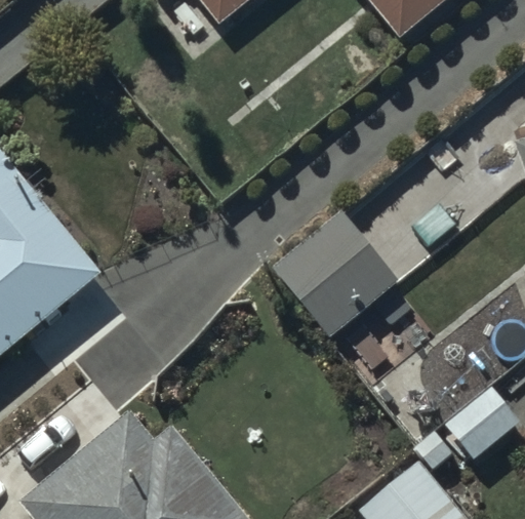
[(199,0),(200,1),(177,20),(192,38),(215,20),(218,25),(249,0),(199,0)]
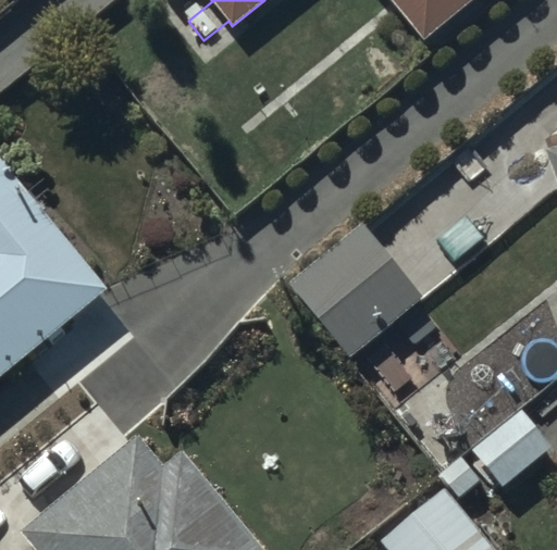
[(390,0),(423,40),(472,0),(390,0)]
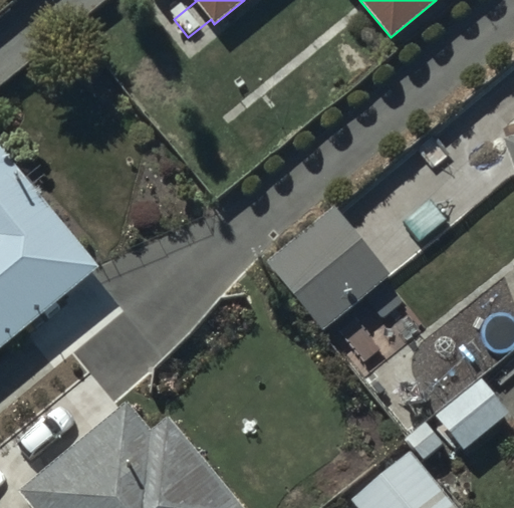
[(374,58),(336,12),(312,32),(348,79),(374,58)]
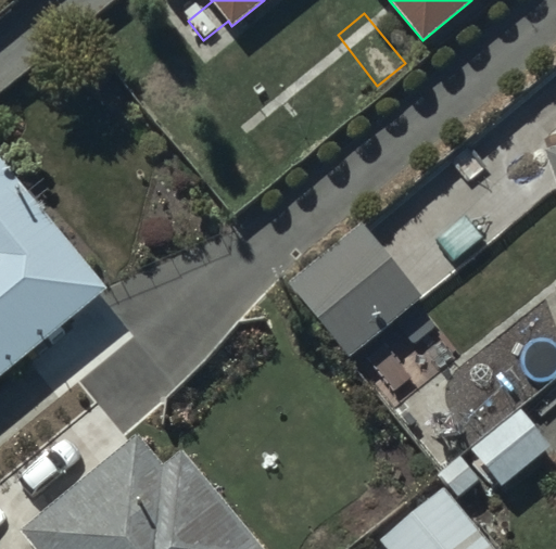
[(555,149),(544,153),(555,188),(555,149)]
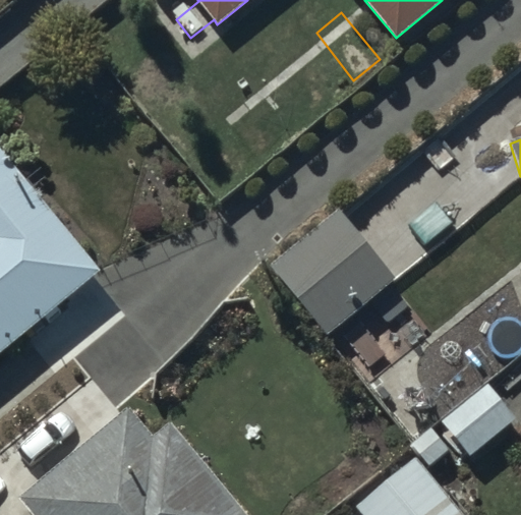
[(102,271),(0,146),(0,355),(46,318),(49,322),(62,309),(59,306),(102,271)]
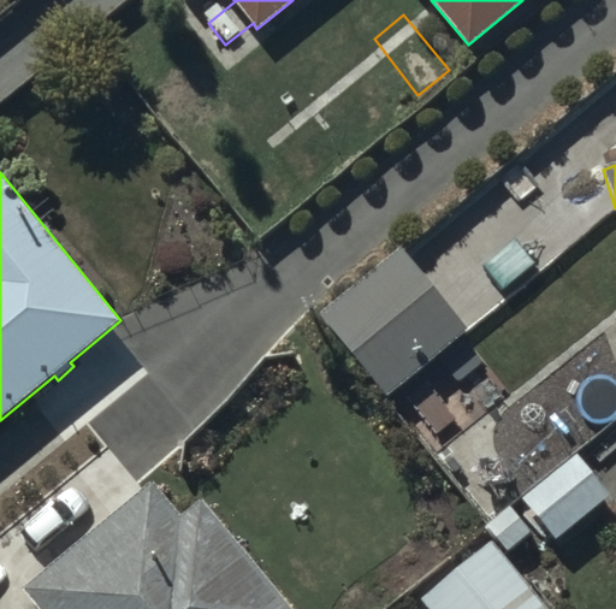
[(468,330),(400,250),(318,314),(386,395),(468,330)]
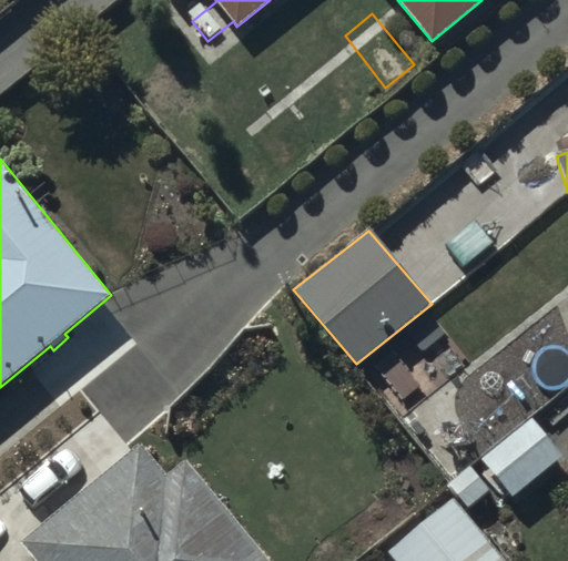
[(527,411),(470,461),(447,481),(468,505),(496,479),(513,497),(563,451),(527,411)]
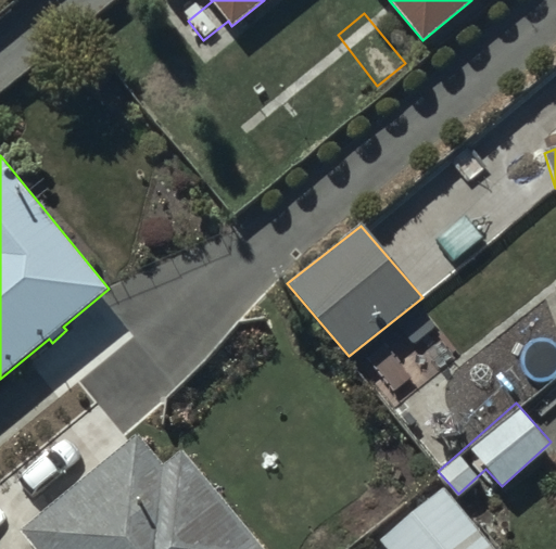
[(140,433),(23,532),(37,548),(268,548),(236,510),(248,499),(207,451),(196,461),(185,448),(166,464),(140,433)]
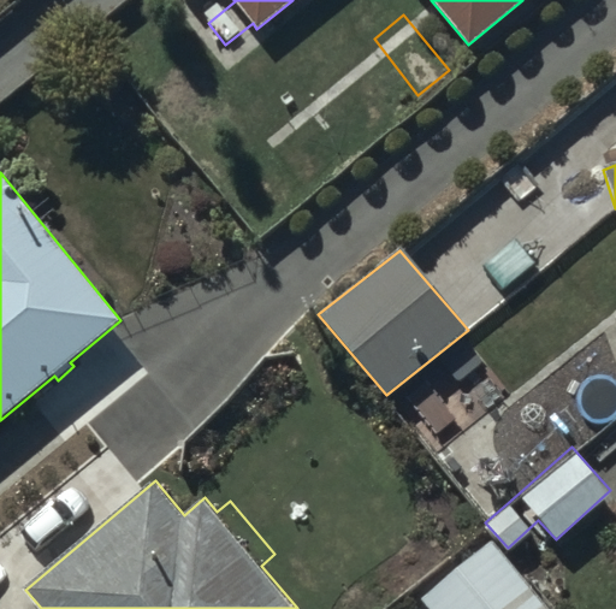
[(546,608),(490,540),(420,599),(427,608),(546,608)]
